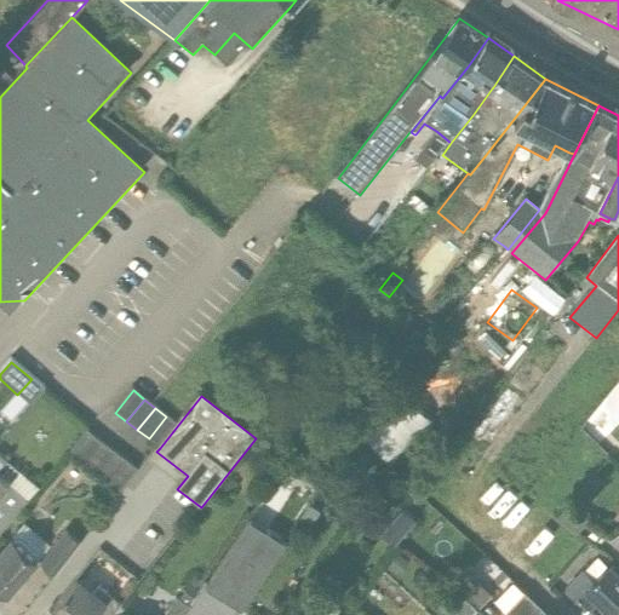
[(611,432),(612,426),(613,424),(602,413),(585,430),(597,441),(599,440),(605,440),(611,432)]
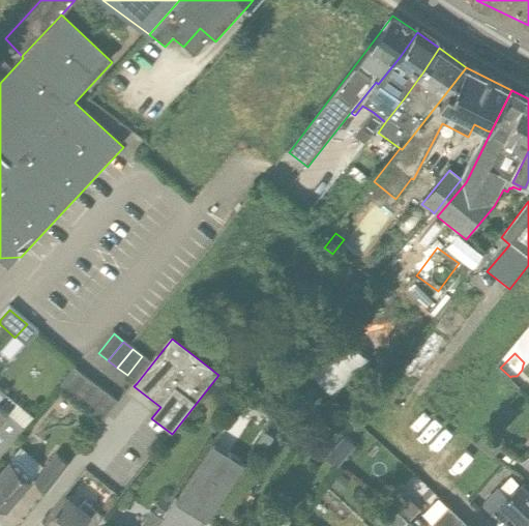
[(127,375),(137,383),(152,363),(142,356),(127,375)]
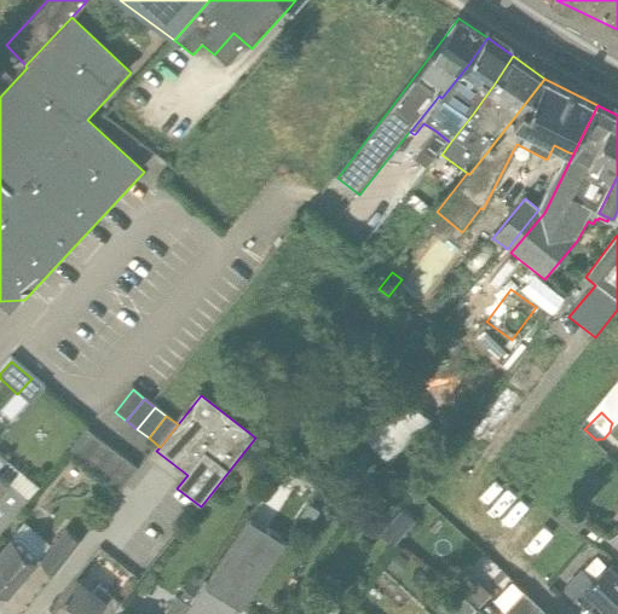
[(82,464),(99,442),(87,433),(69,455),(82,464)]
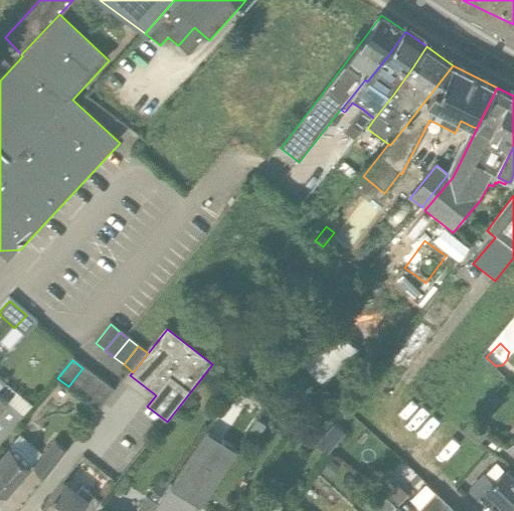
[(79,394),(94,376),(82,368),(68,386),(79,394)]
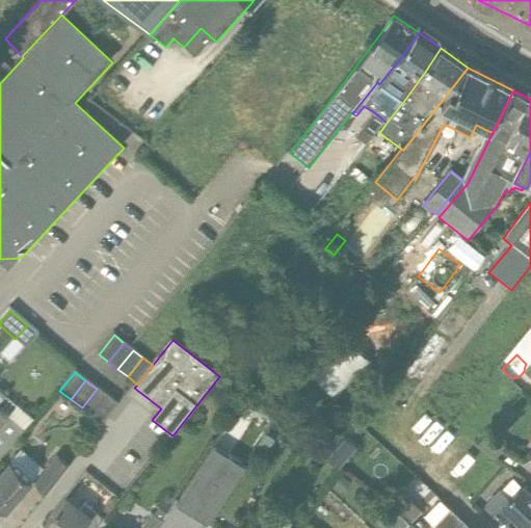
[(93,416),(108,397),(97,389),(82,407),(93,416)]
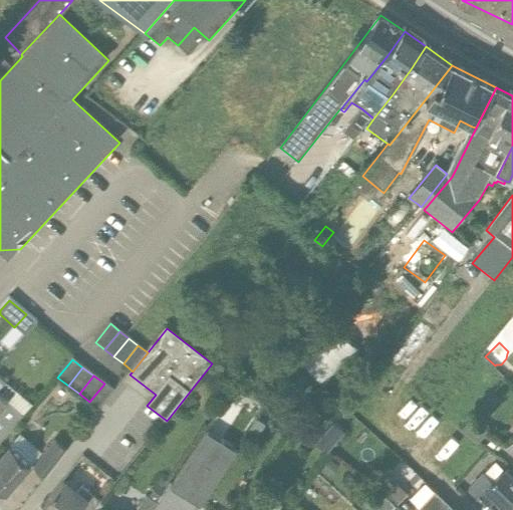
[(0,438),(4,442),(25,419),(0,397),(0,393),(6,386),(0,379),(0,438)]
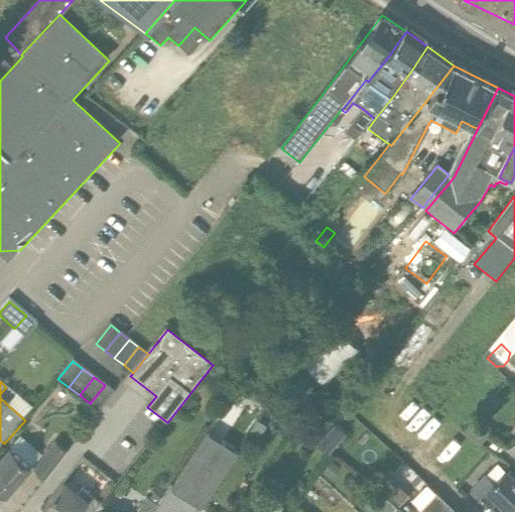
[(105,385),(90,403),(101,412),(116,393),(105,385)]
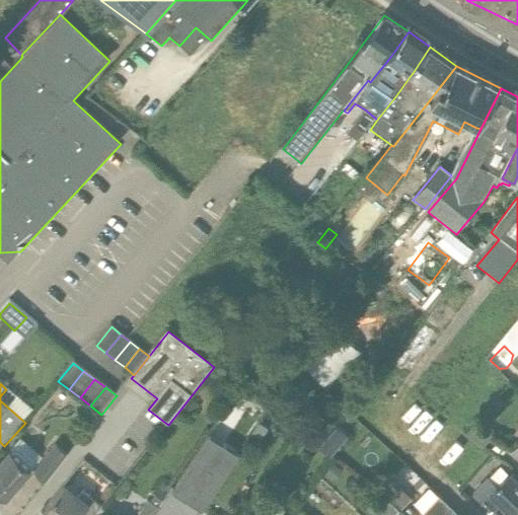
[(352,429),(345,423),(340,429),(337,427),(318,448),(330,458),(349,436),(347,435),(352,429)]
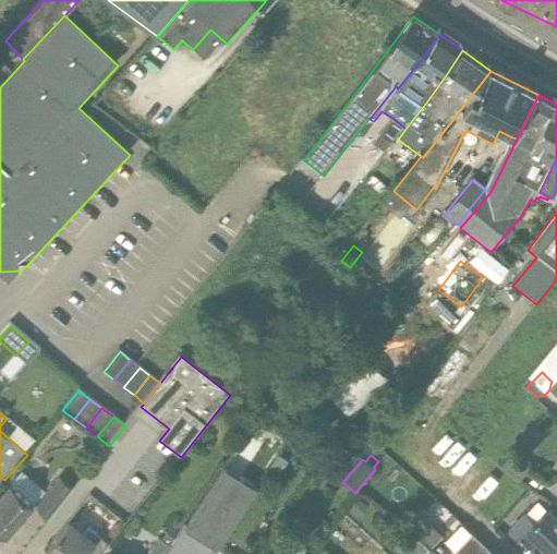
[(288,465),(279,458),(268,474),(277,481),(288,465)]
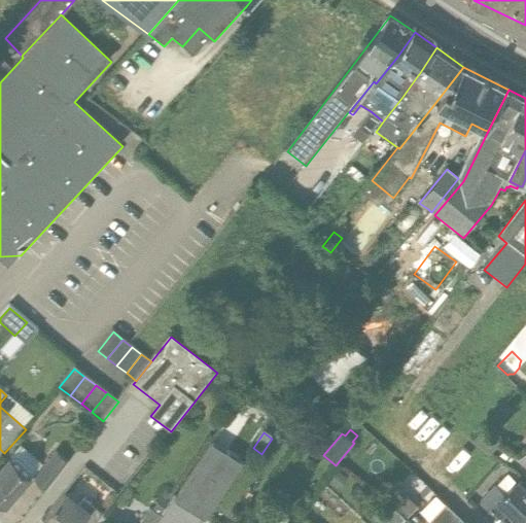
[(175,501),(206,520),(240,463),(210,445),(175,501)]
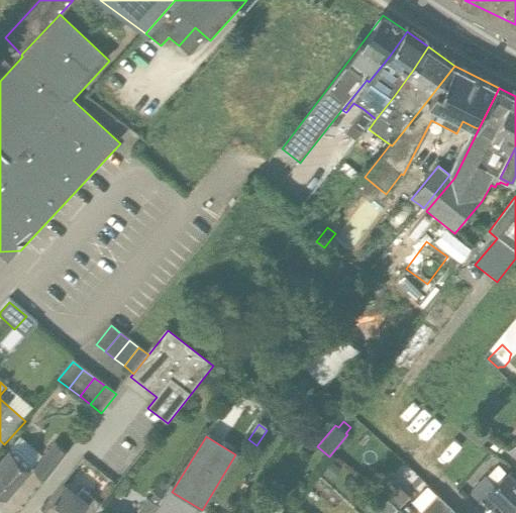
[(32,474),(46,484),(68,454),(55,444),(32,474)]
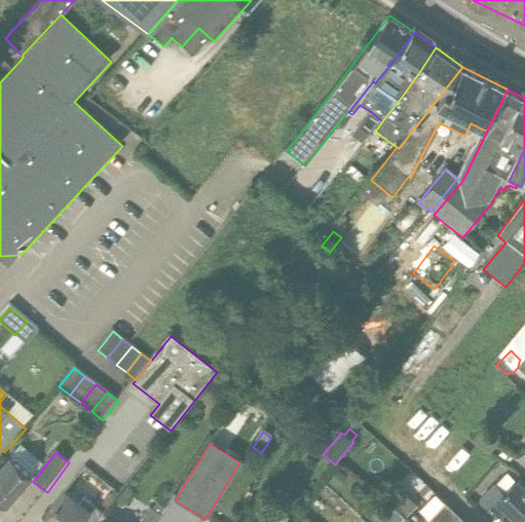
[(32,479),(10,459),(0,472),(0,505),(5,510),(32,479)]
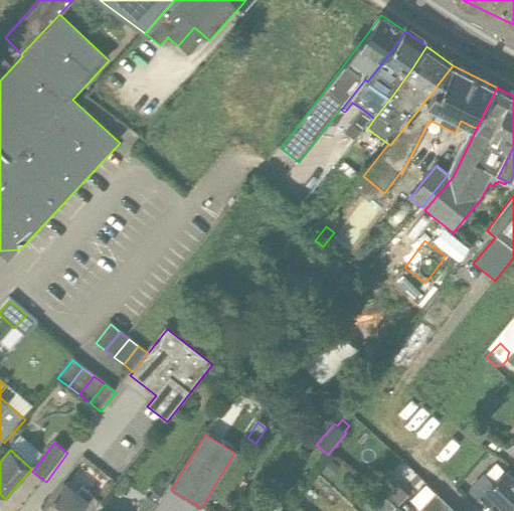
[(322,473),(332,481),(341,470),(331,462),(322,473)]
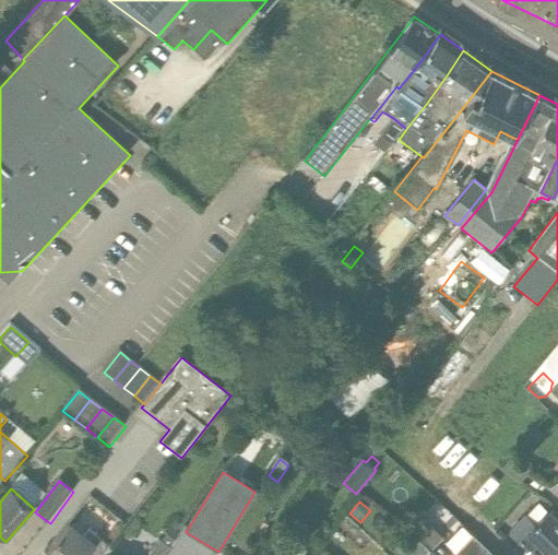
[(526,517),(511,532),(531,552),(538,544),(549,554),(554,554),(557,550),(557,523),(547,514),(538,523),(531,515),(527,518),(526,517)]
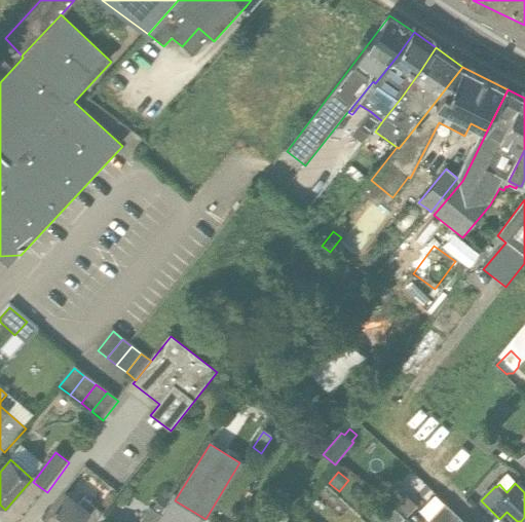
[(389,501),(407,518),(417,508),(400,490),(389,501)]
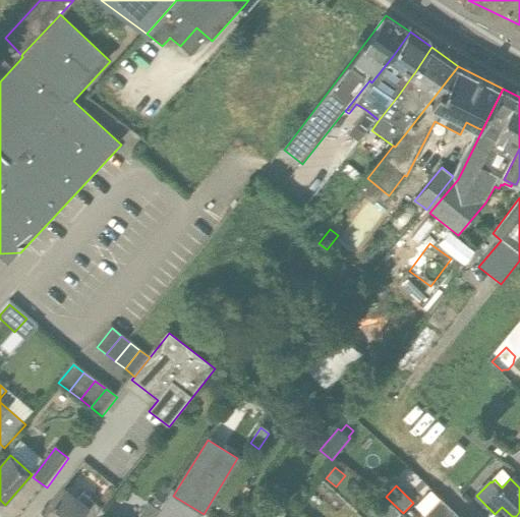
[(97,516),(102,510),(83,496),(79,502),(64,490),(44,516),(97,516)]
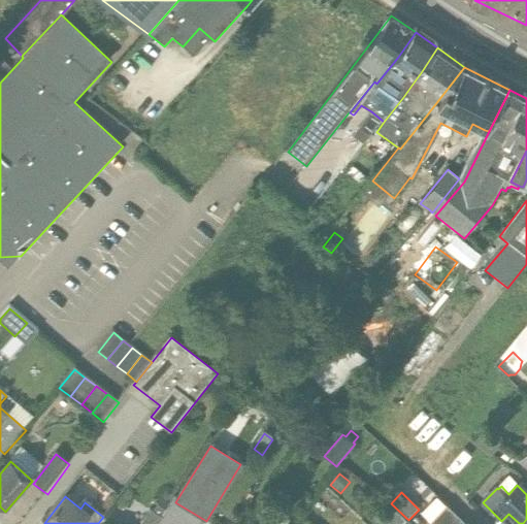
[(405,523),(406,522),(389,505),(380,516),(388,523),(405,523)]
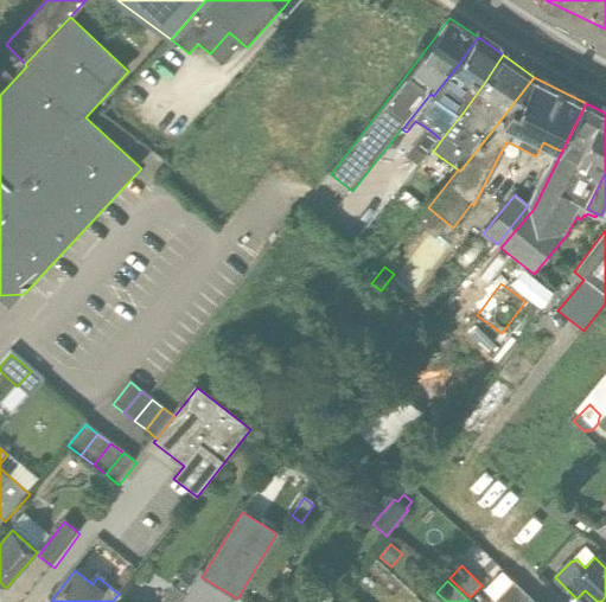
[(182,601),(191,588),(182,582),(177,589),(173,588),(164,601),(182,601)]
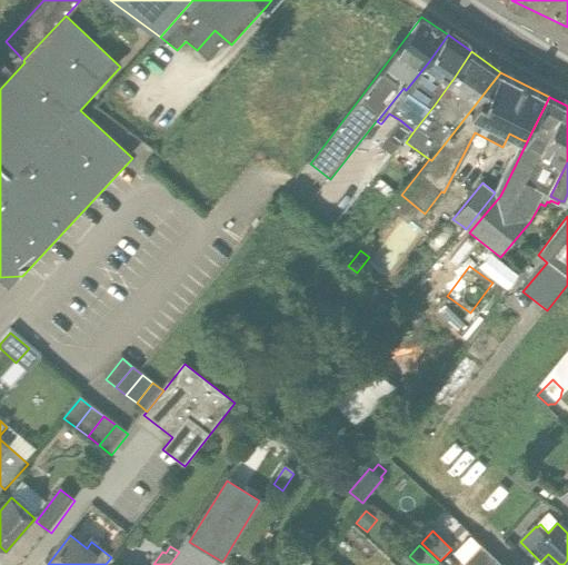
[(500,564),(482,546),(465,564),(500,564)]
